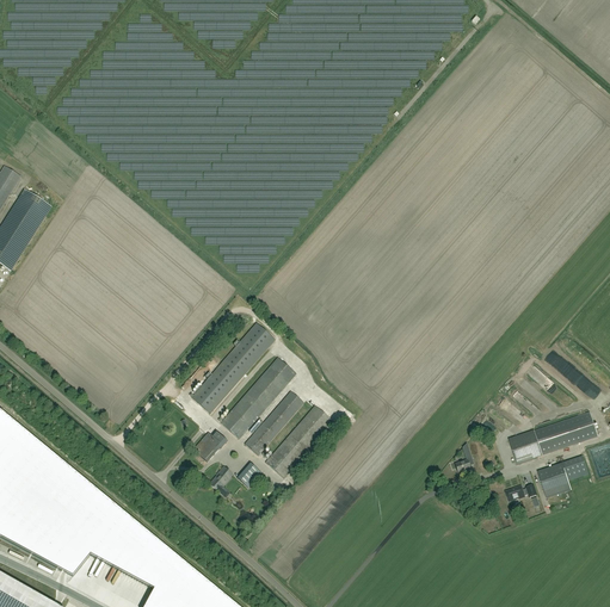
[(0,204),(43,138),(26,129),(0,168),(0,162),(28,121),(7,109),(0,119),(0,204)]
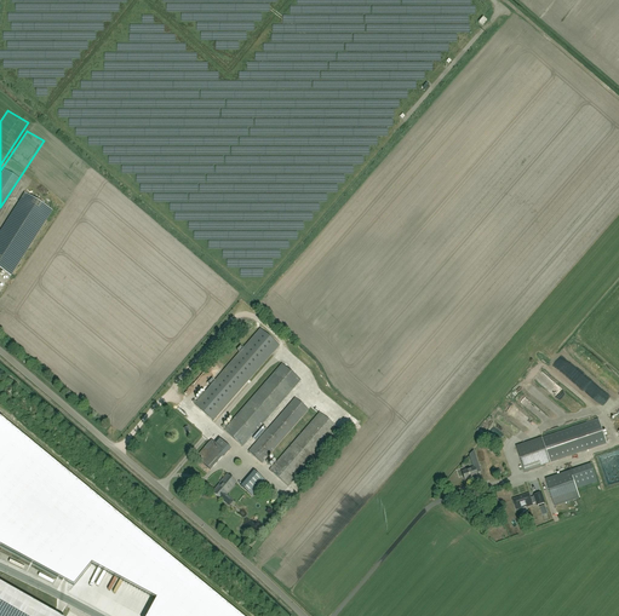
[(72,176),(44,157),(0,225),(0,266),(10,272),(72,176)]
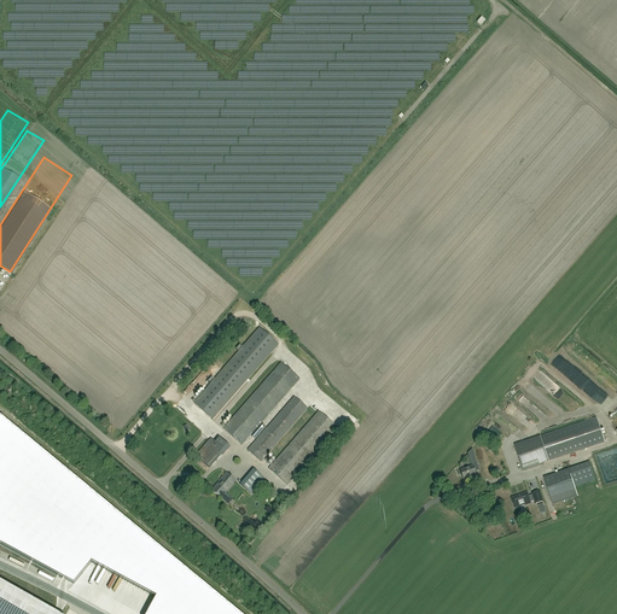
[(192,401),(211,416),(277,341),(258,325),(192,401)]
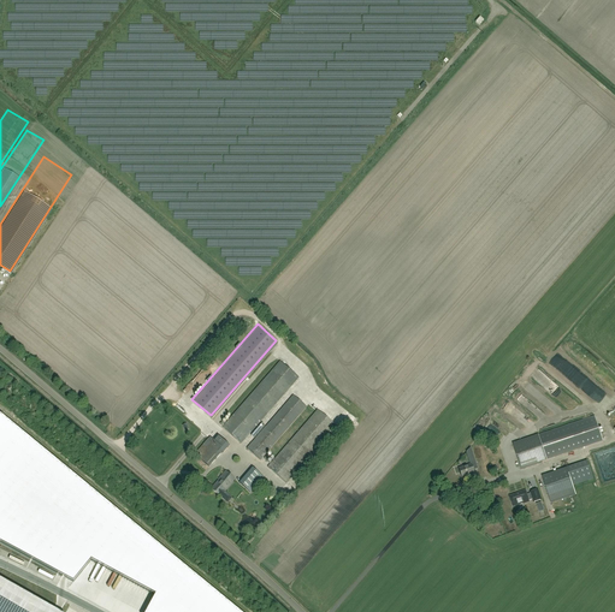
[(297,374),(279,358),(222,425),(240,440),(297,374)]
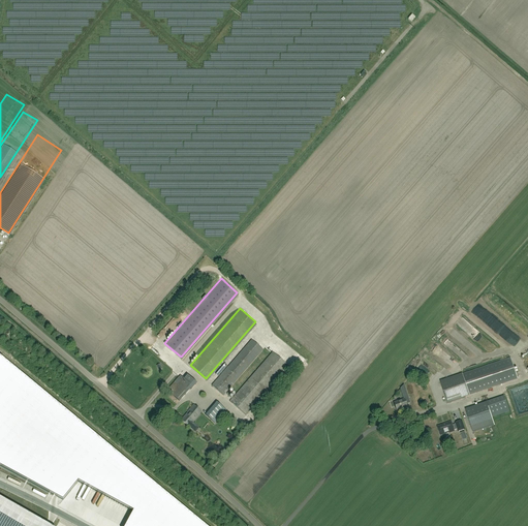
[(222,393),(262,347),(250,337),(211,382),(222,393)]
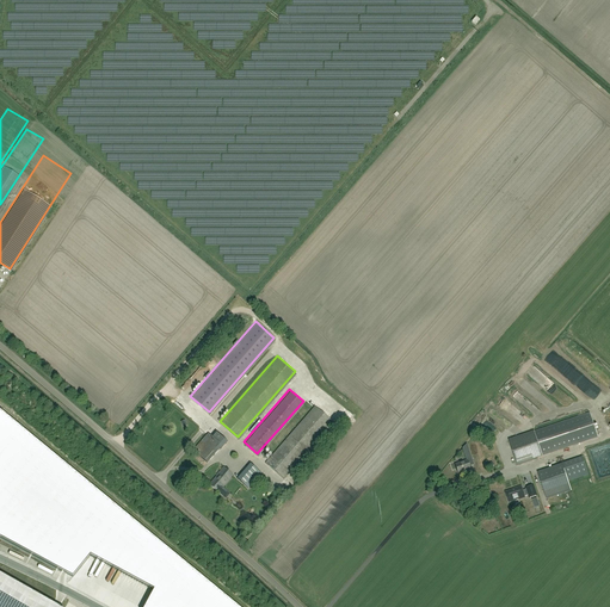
[(283,476),(332,420),(314,403),(264,460),(283,476)]
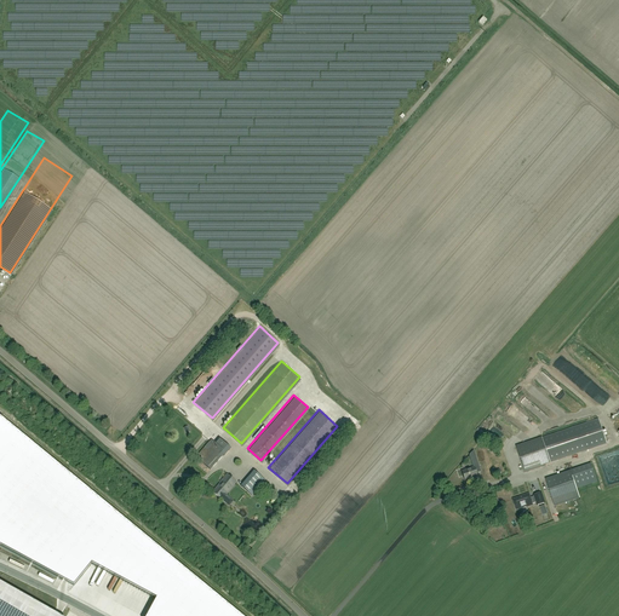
[(515,431),(519,425),(499,413),(496,418),(515,431)]
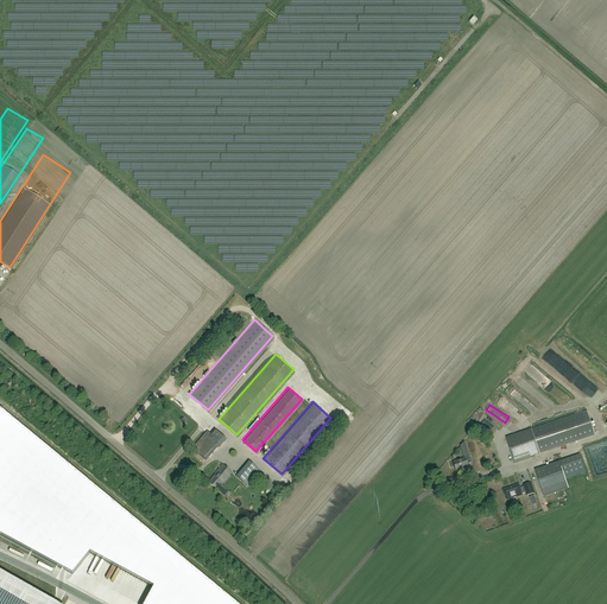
[(239,603),(0,406),(0,533),(71,571),(89,550),(152,584),(140,603),(239,603)]
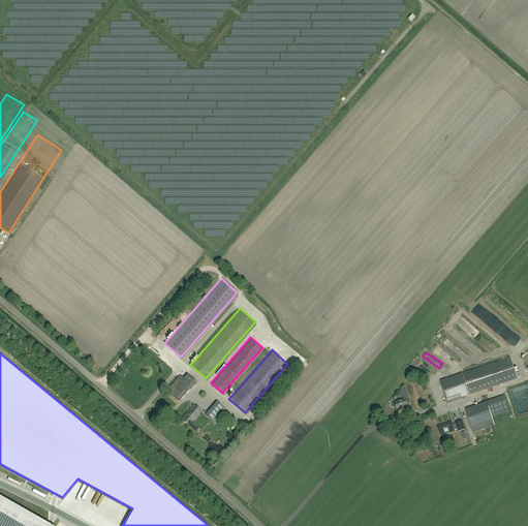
[(464,394),(517,376),(509,356),(439,379),(447,401),(464,395),(464,394)]
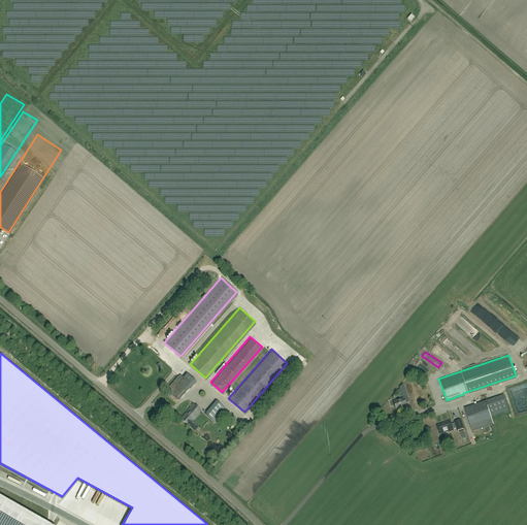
[(425,364),(421,369),(429,376),(434,371),(425,364)]
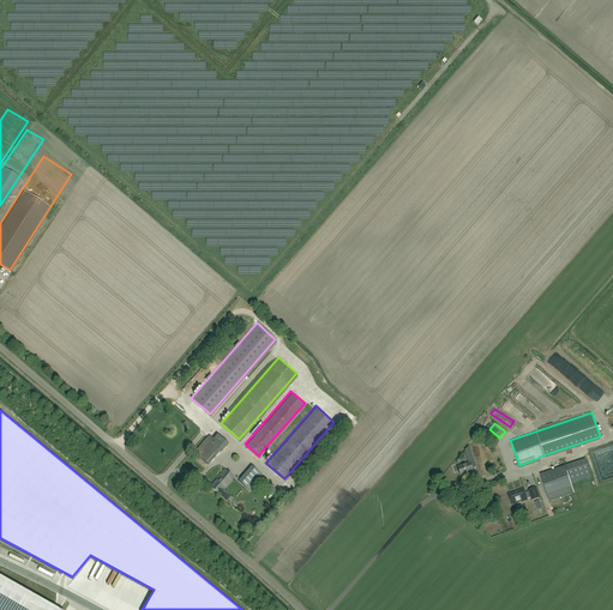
[(206,463),(220,448),(221,450),(228,442),(216,433),(212,436),(208,432),(192,450),(206,463)]
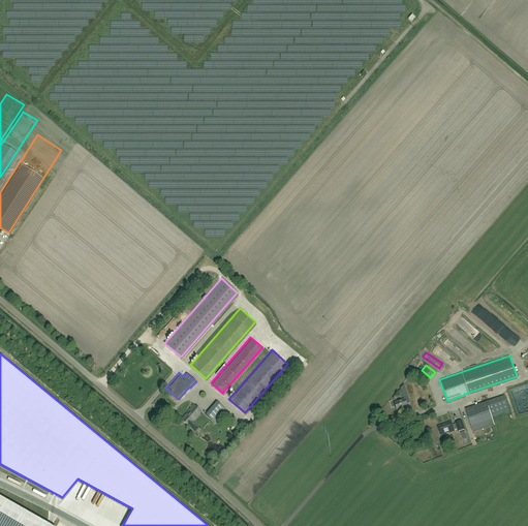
[(503,393),(486,399),(465,406),(470,425),(492,418),(491,414),(508,408),(503,393)]
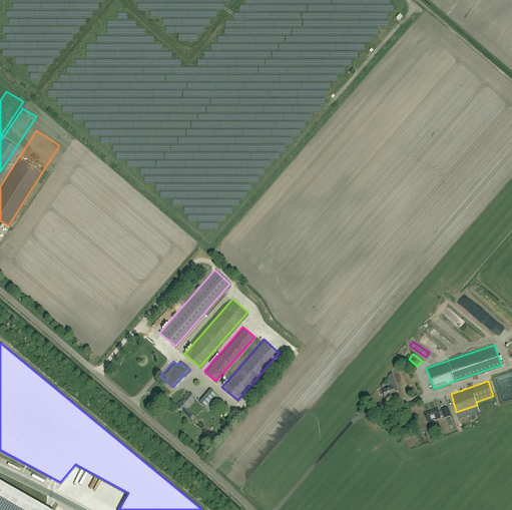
[(391,385),(381,388),(384,396),(394,392),(391,385)]
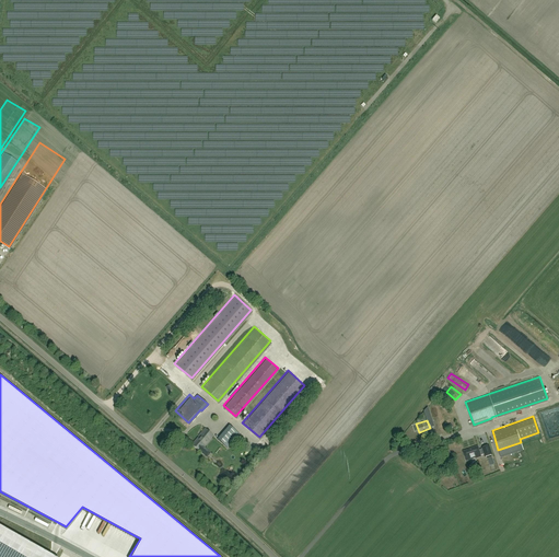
[(217,437),(226,445),(239,431),(229,422),(217,437)]
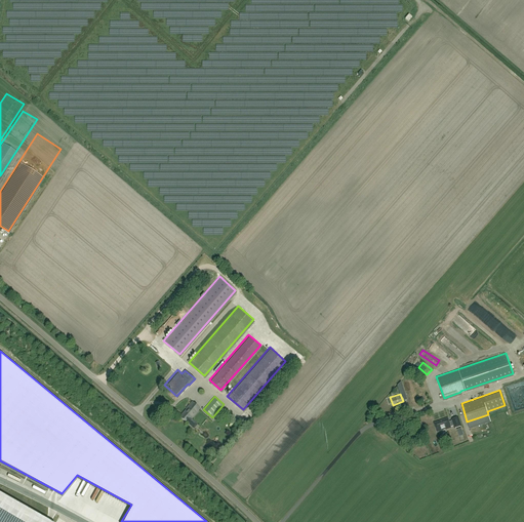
[(186,406),(178,414),(187,420),(193,426),(196,422),(191,416),(200,406),(191,399),(186,406)]
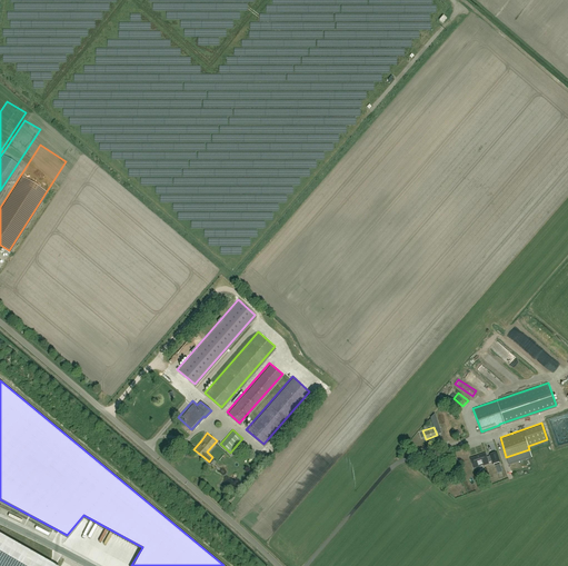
[(478,454),(470,456),(472,465),(482,463),(488,460),(491,459),(491,462),(499,459),(496,450),(489,453),(489,454),(486,455),(485,450),(478,453),(478,454)]
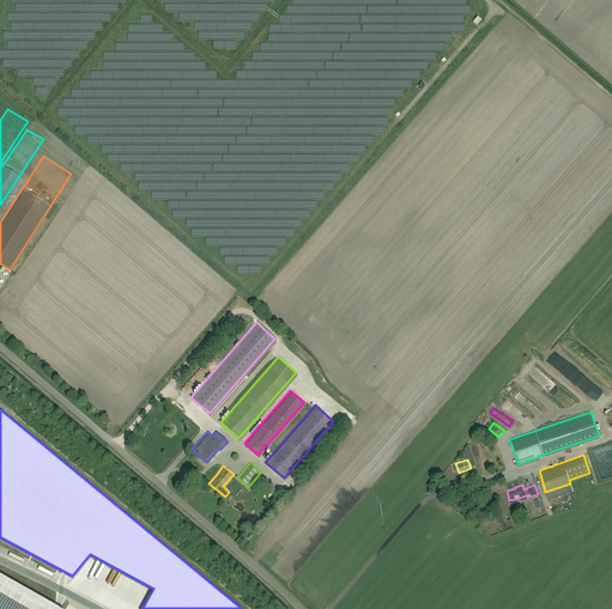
[(0,608),(62,608),(0,572),(0,608)]
